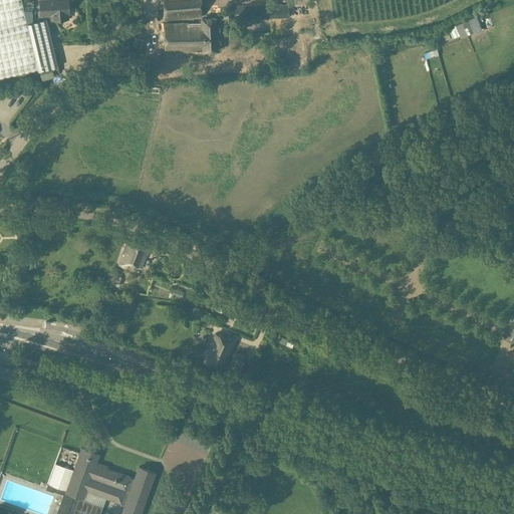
[(0,0),(0,77),(37,69),(27,24),(24,11),(21,0),(0,0)]
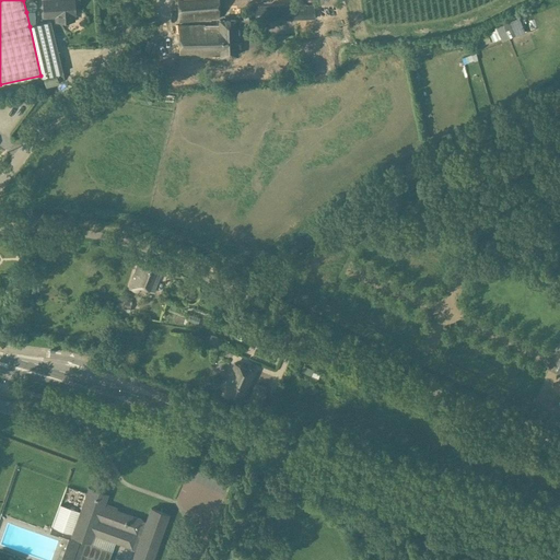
[(73,0),(48,0),(43,0),(44,16),(56,16),(56,22),(73,21),(73,15),(74,15),(73,0)]
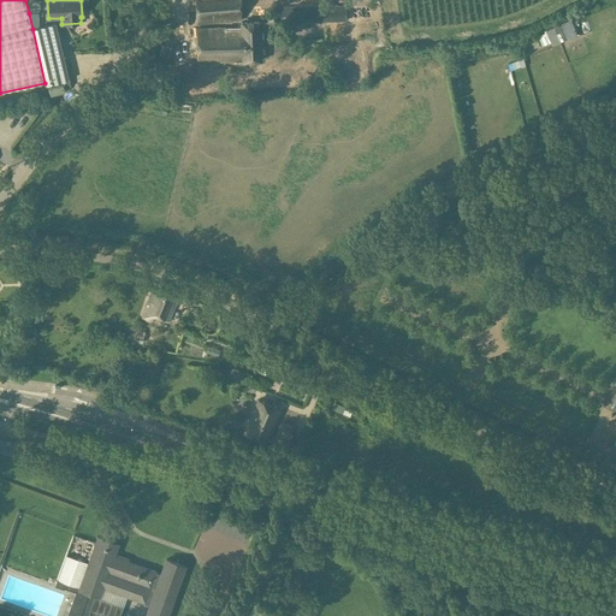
[(241,0),(195,0),(196,23),(242,22),(241,0)]
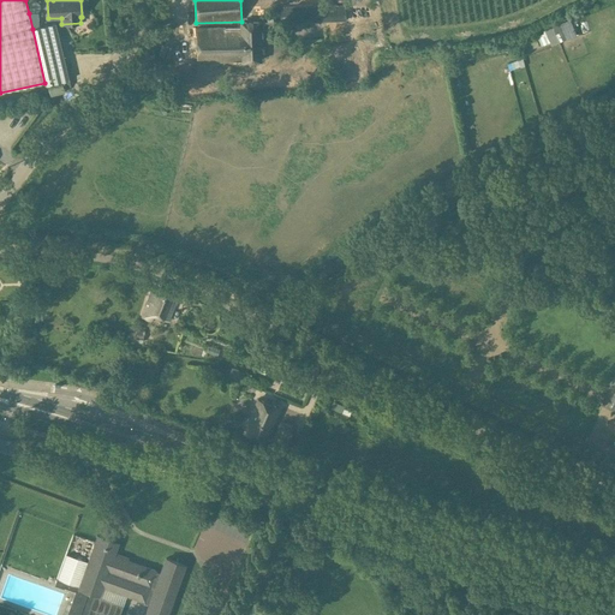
[(287,6),(288,19),(302,19),(302,6),(287,6)]
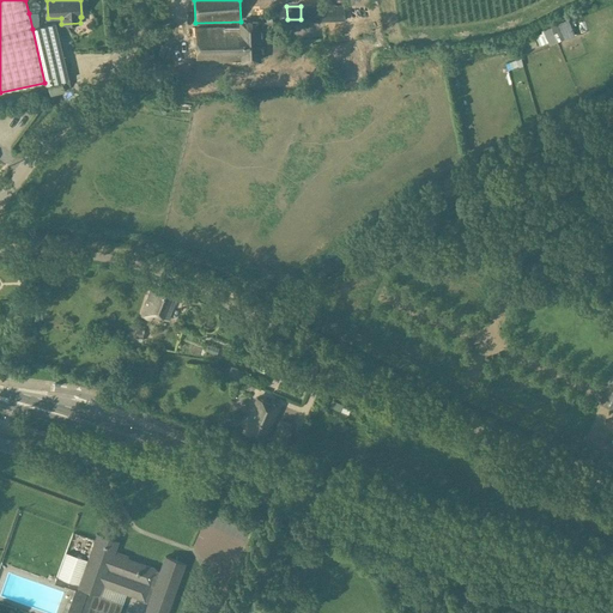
[(281,10),(266,10),(267,23),(281,23),(281,10)]
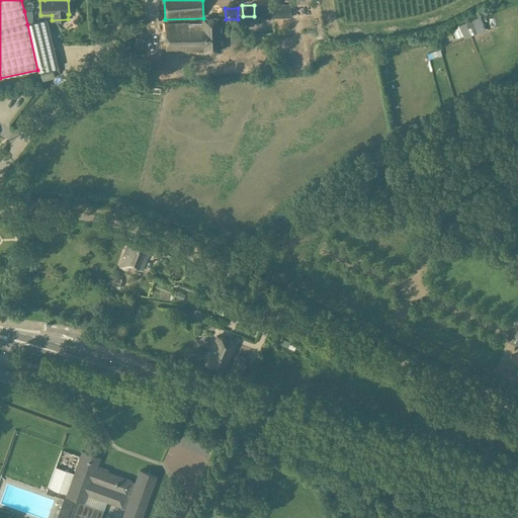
[(31,11),(24,11),(27,24),(32,23),(31,11)]
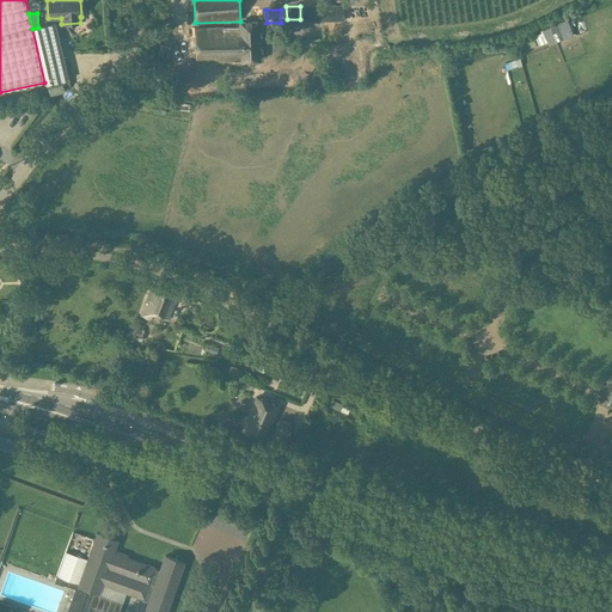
[(539,48),(574,34),(567,19),(533,32),(539,48)]
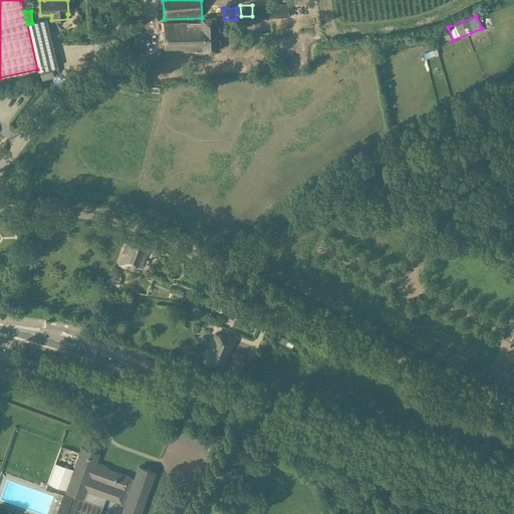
[(164,25),(165,52),(203,51),(218,50),(216,18),(201,19),(201,23),(164,25)]
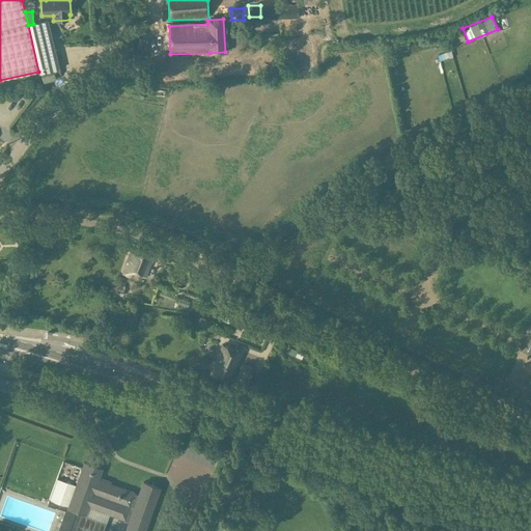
[(48,20),(33,24),(28,25),(38,72),(39,74),(60,68),(50,25),(49,25),(48,20)]
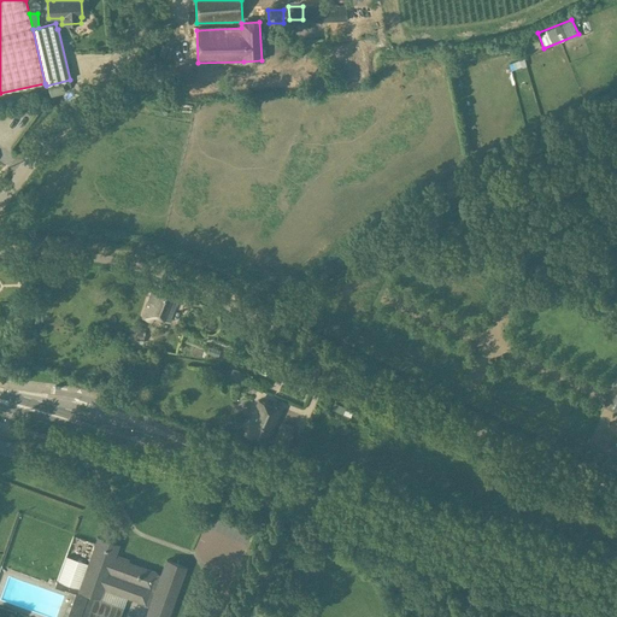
[(154,283),(144,312),(142,319),(152,323),(154,316),(169,322),(180,292),(154,283)]
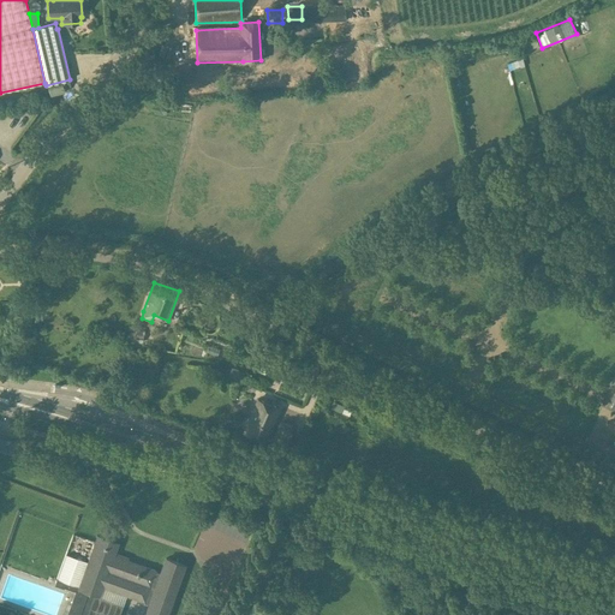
[(228,376),(238,380),(242,370),(232,366),(228,376)]
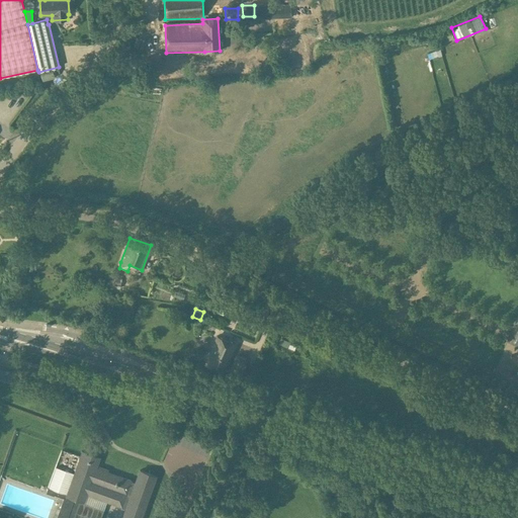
[(279,335),(273,332),(270,340),(276,343),(279,335)]
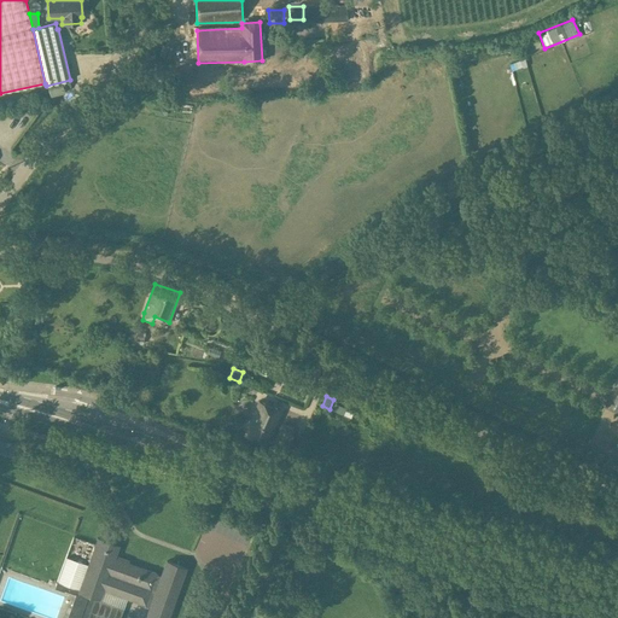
[(245,433),(267,443),(281,409),(260,400),(245,433)]
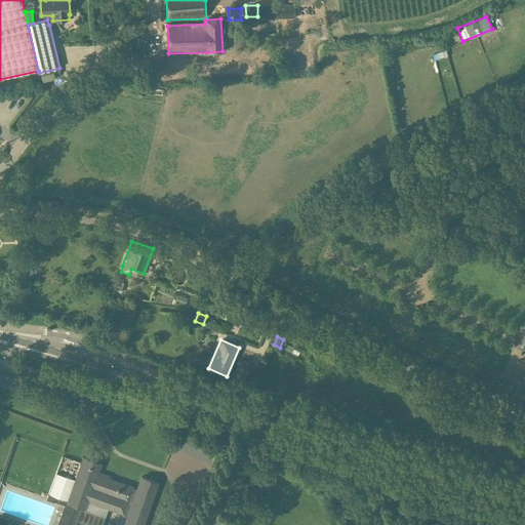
[(292,353),(294,347),(284,342),(282,349),(292,353)]
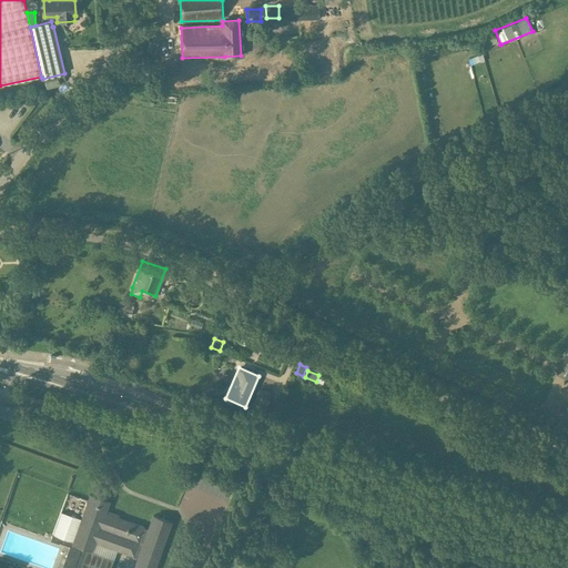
[(272,395),(260,389),(251,409),(263,415),(272,395)]
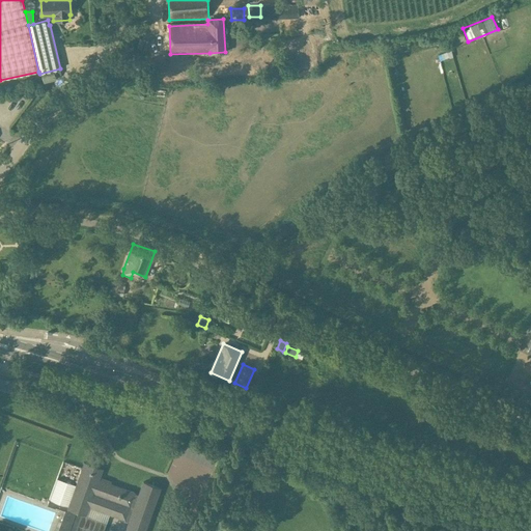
[(0,386),(6,389),(9,380),(0,378),(0,386)]
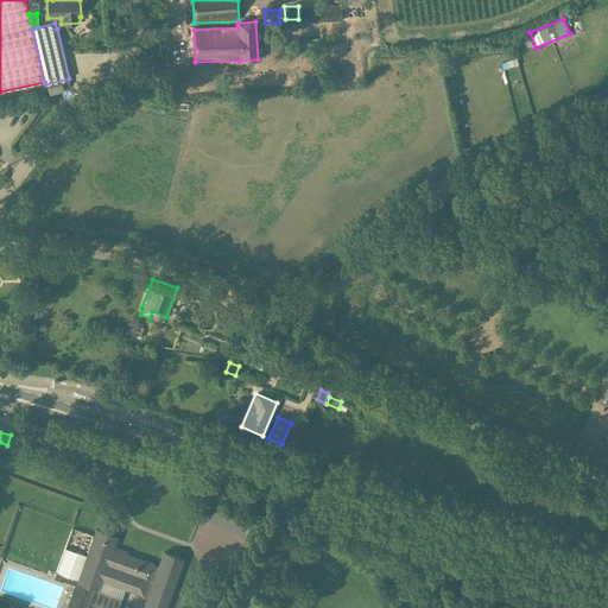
[(83,596),(78,607),(86,607),(94,587),(97,588),(101,580),(143,594),(144,593),(149,595),(144,607),(145,607),(164,607),(183,558),(164,552),(158,568),(153,565),(154,564),(126,555),(127,552),(113,548),(116,537),(96,530),(87,557),(78,581),(87,584),(86,589),(83,596)]
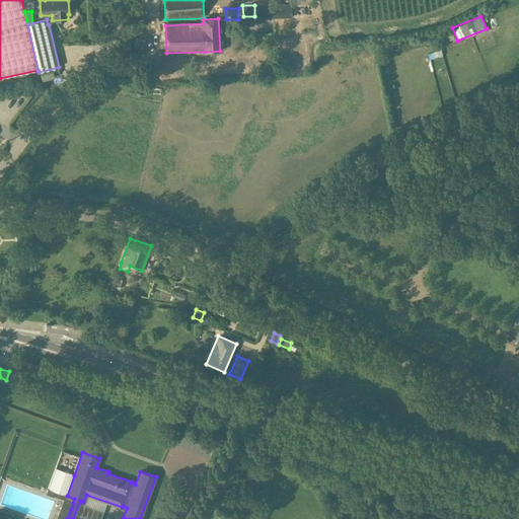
[(67,496),(74,475),(56,468),(48,489),(56,492),(55,495),(65,499),(66,496),(67,496)]
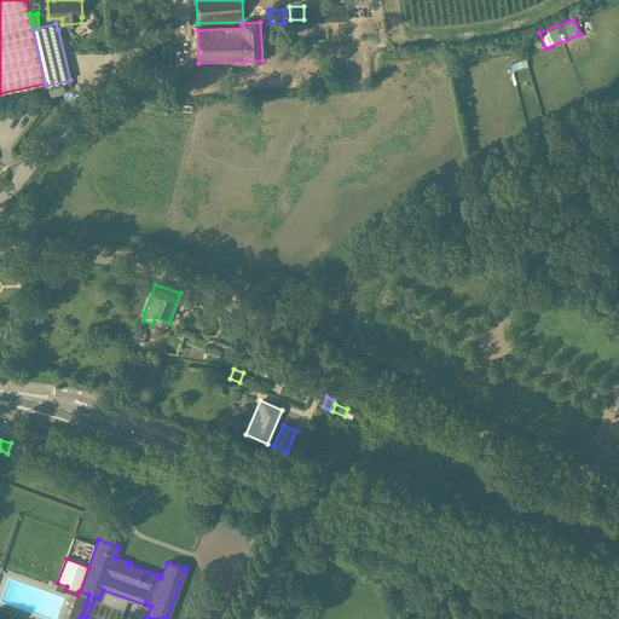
[(96,597),(87,618),(120,618),(123,608),(99,600),(99,599),(96,597)]
